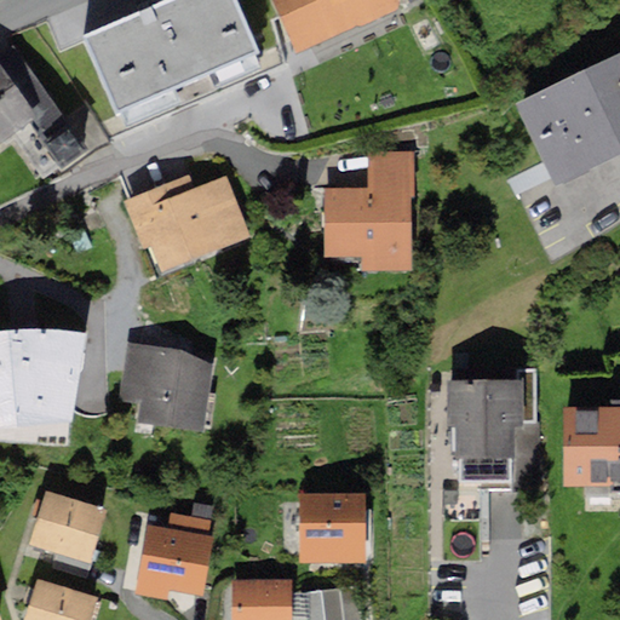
[(162,0),(161,1),(84,35),(116,110),(258,49),(236,0),(162,0)]
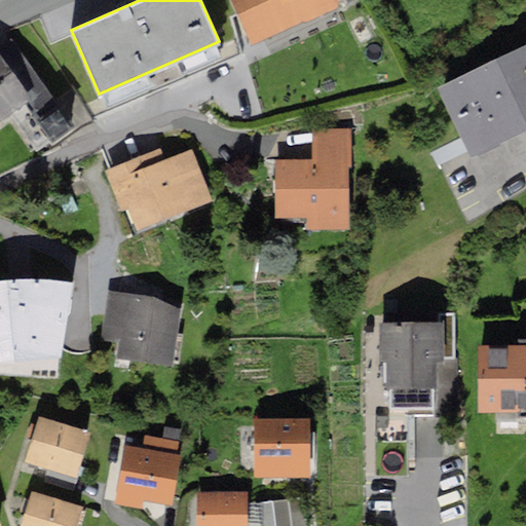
[(229,0),(248,44),(339,5),(337,0),(229,0)]
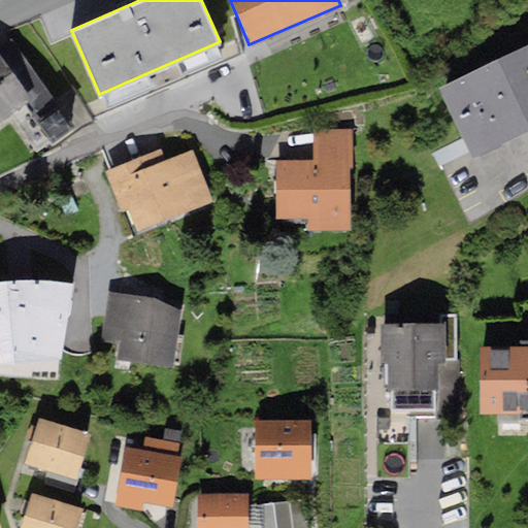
[(10,35),(0,42),(0,116),(23,100),(48,137),(71,122),(10,35)]
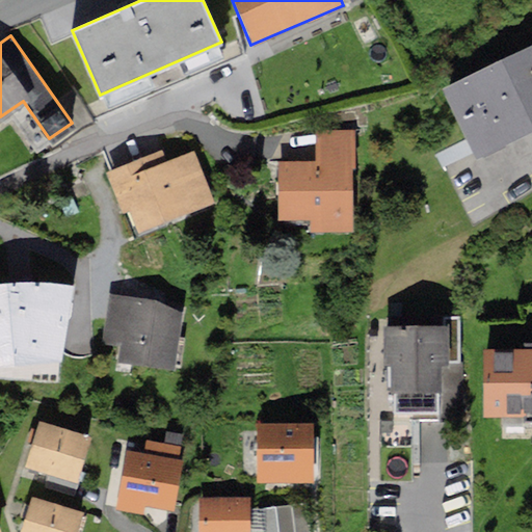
[(531,44),(444,87),(476,153),(531,125),(531,44)]
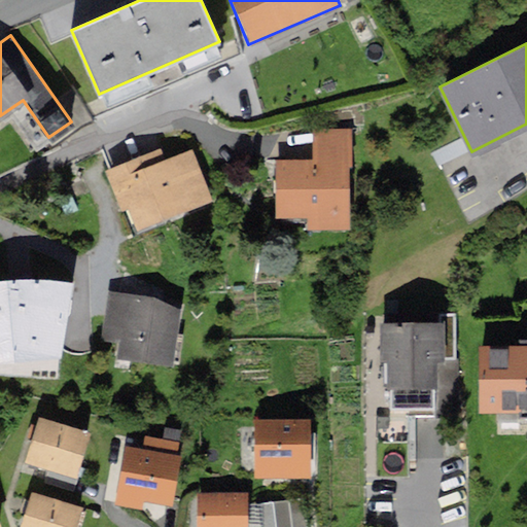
[(348,129),(310,129),(311,157),(276,159),(277,214),(307,214),(307,226),(349,226),(348,129)]
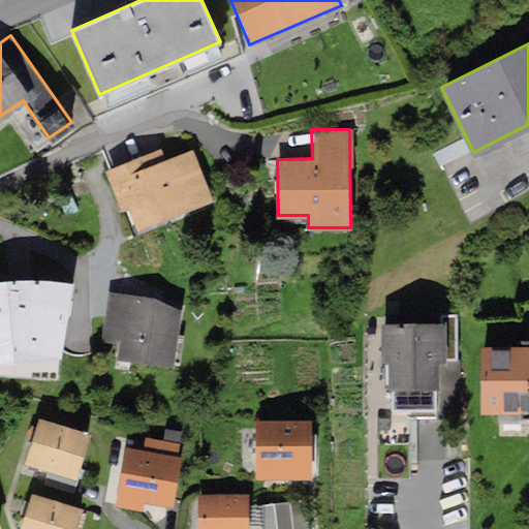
[(159,148),(103,169),(119,209),(128,206),(136,228),(210,198),(191,151),(164,161),(159,148)]
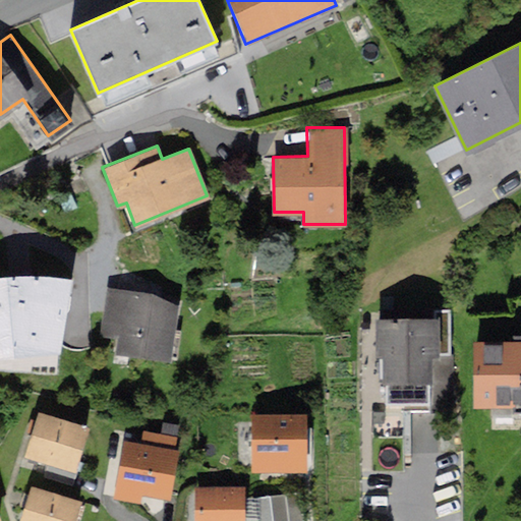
[(175,304),(151,293),(108,288),(103,335),(114,336),(113,352),(169,358),(175,304)]
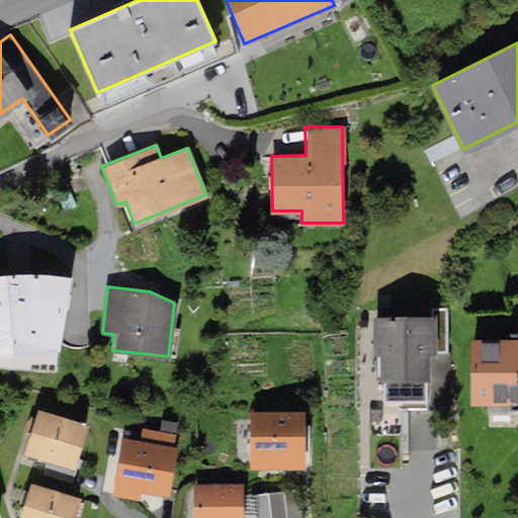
[(395,317),(375,317),(374,352),(382,352),(382,407),(367,407),(367,424),(377,424),(376,436),(402,436),(402,422),(402,410),(430,411),(430,354),(445,354),(445,309),(430,309),(430,317),(395,317)]
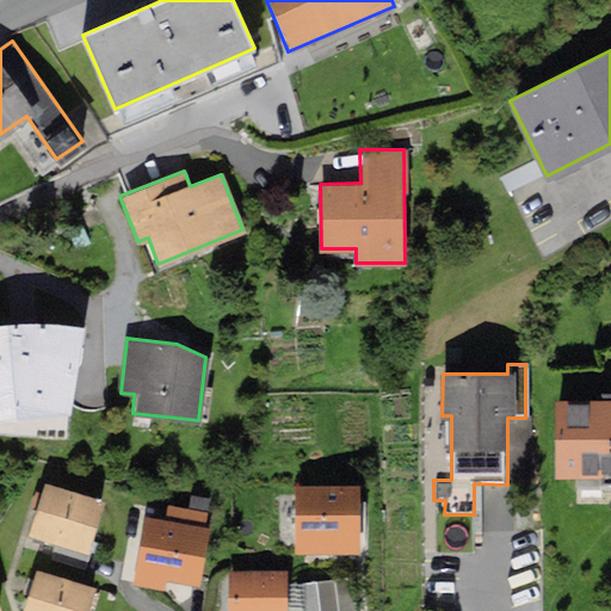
[(610,399),(555,400),(555,474),(610,474),(610,399)]
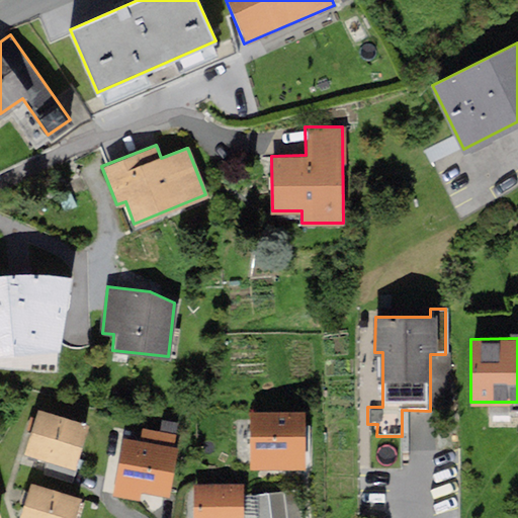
[(86,425),(37,410),(32,426),(23,453),(48,461),(72,469),(86,425)]
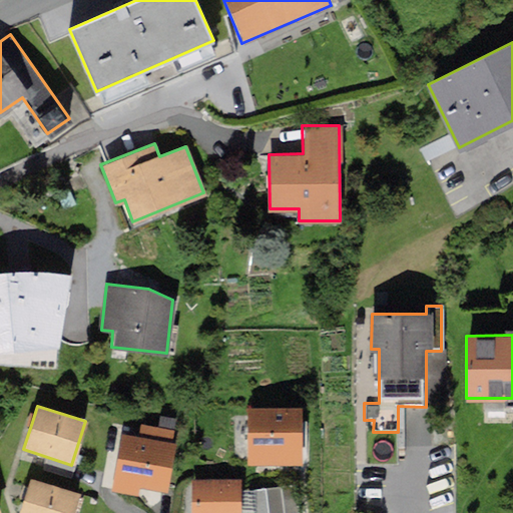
[(300,407),(247,407),(247,465),(299,465),(299,425),(300,407)]
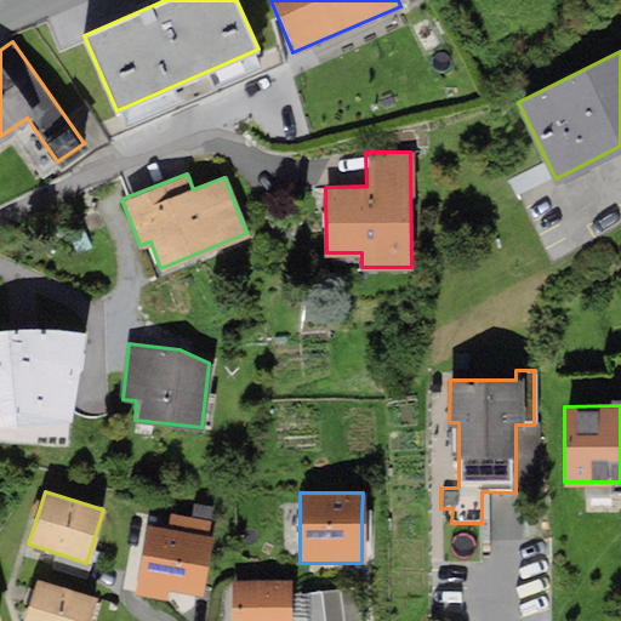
[(208,520),(170,514),(167,529),(146,525),(142,547),(134,592),(166,598),(167,587),(199,593),(209,539),(204,537),(208,520)]
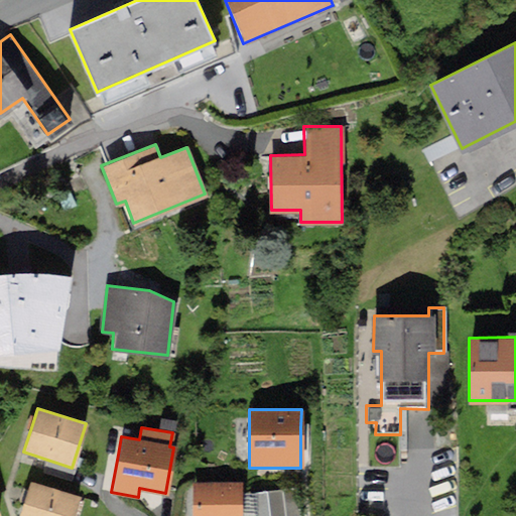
[(72,468),(47,460),(43,472),(71,481),(76,469),(72,468)]
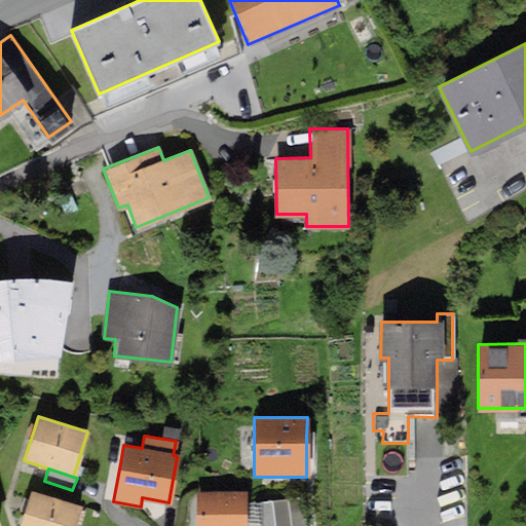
[(72,525),(79,505),(31,489),(26,506),(19,525),(72,525)]
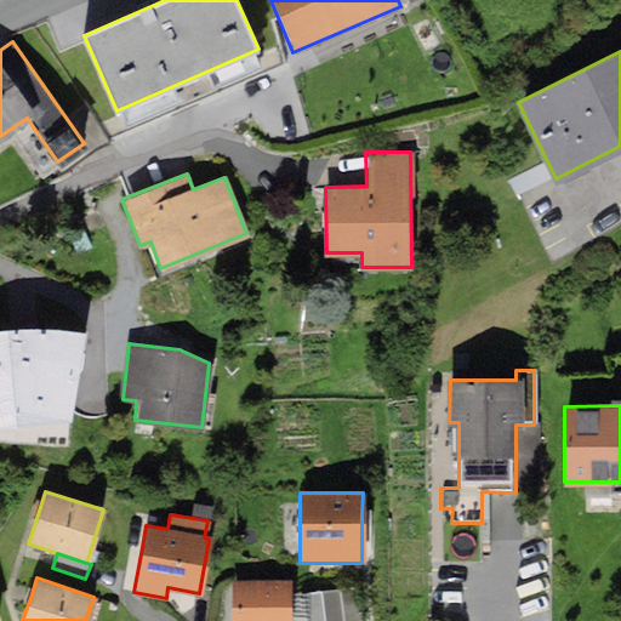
[(288,581),(231,580),(229,620),(286,620),(288,603),(288,581)]
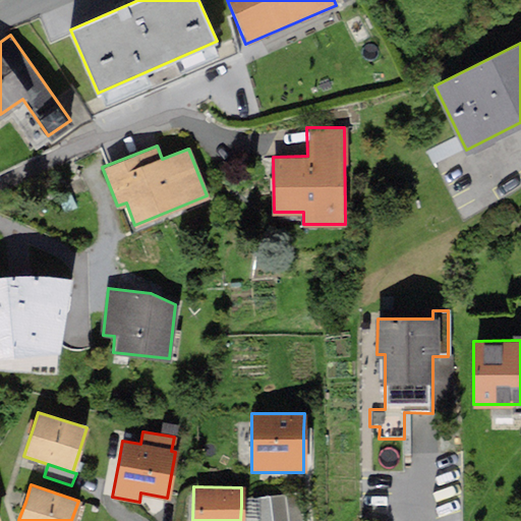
[(300,520),(297,491),(255,497),(257,520),(300,520)]
